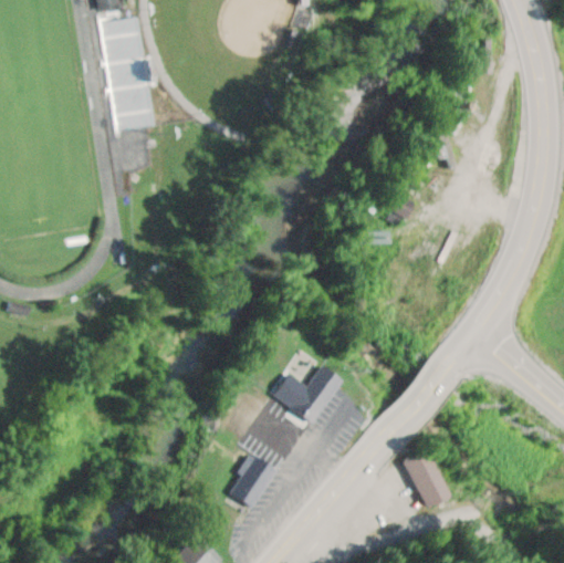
[(121,9),(118,0),(95,0),(97,12),(121,9)]
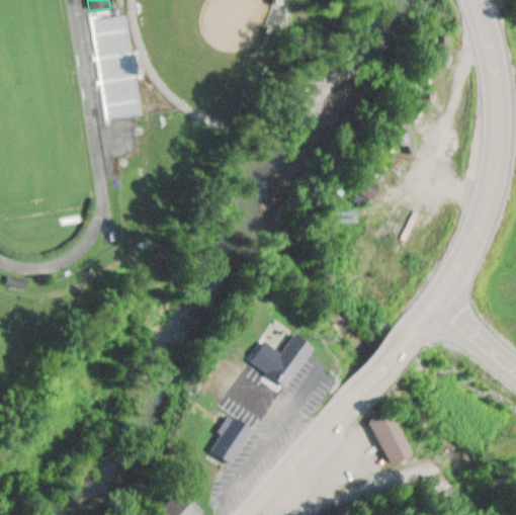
[(91,19),(95,81),(117,80),(117,70),(130,69),(126,17),(91,19)]
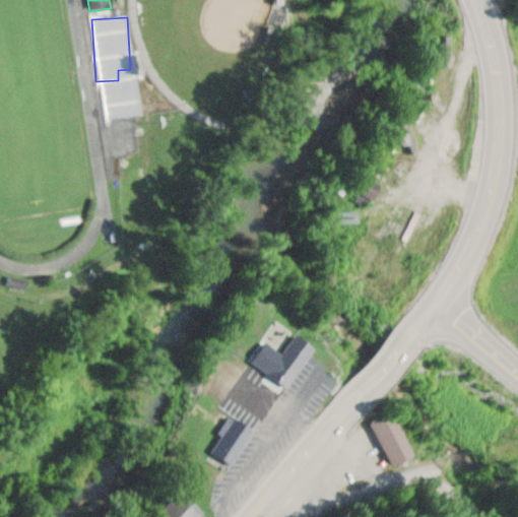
[(315,347),(295,334),(267,376),(287,389),(315,347)]
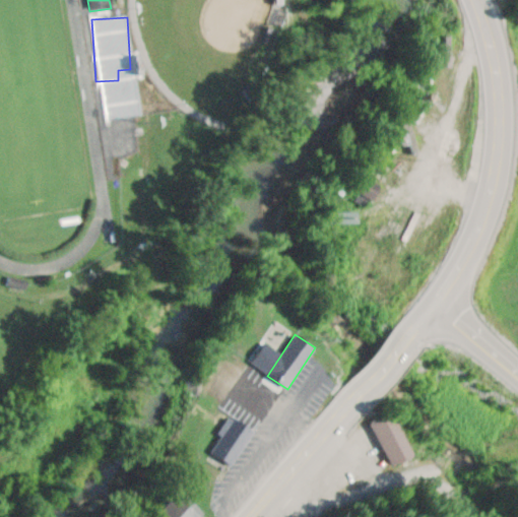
[(415,457),(396,414),(372,426),(391,468),(415,457)]
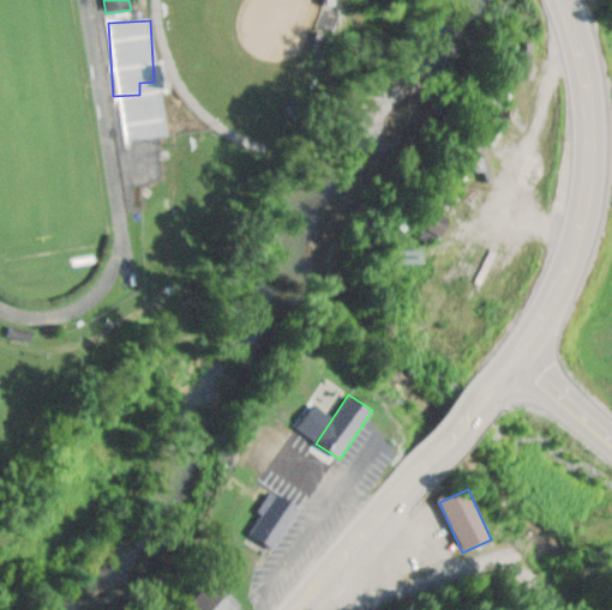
[(274,550),(301,511),(277,494),(250,533),(274,550)]
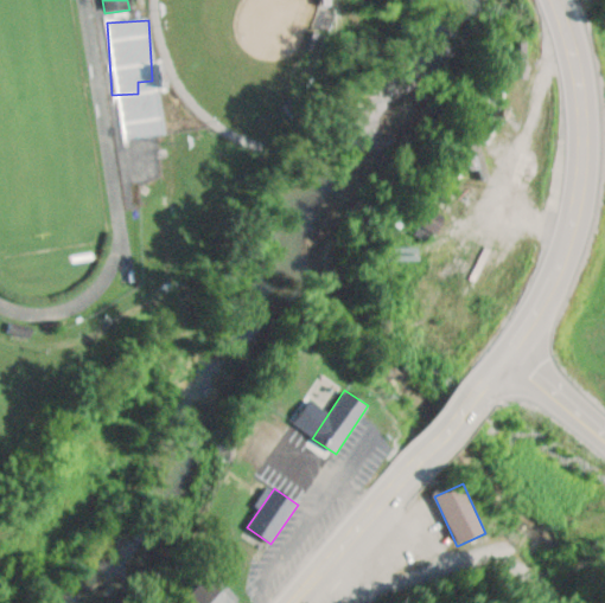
[(233,602),(209,577),(184,602),(233,602)]
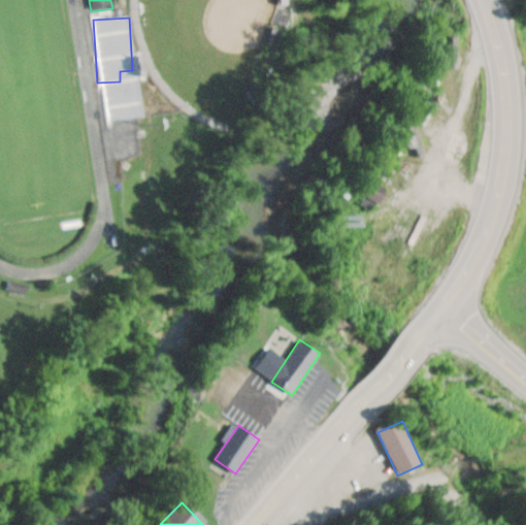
All buildings are outlined.
